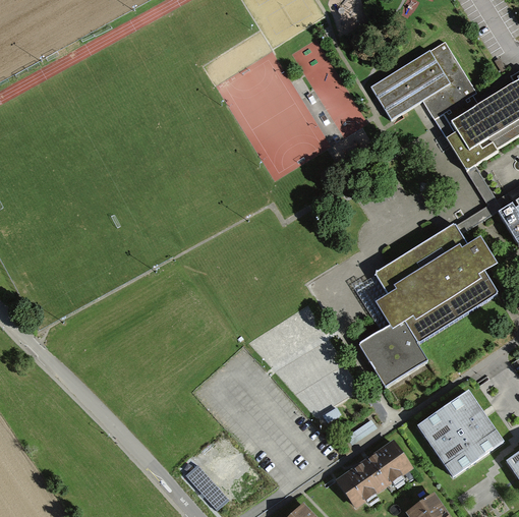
[(444,41),(369,88),(391,119),(421,100),(427,108),(449,142),(465,169),(474,164),(497,149),(496,148),(518,132),(518,69),(507,77),(510,82),(477,103),(472,96),(476,95),(444,41)]
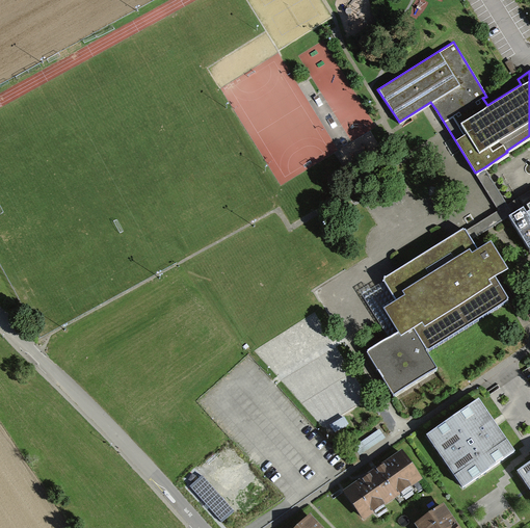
[(481,219),(465,230),(470,238),(491,226),(507,215),(522,206),(526,204),(529,201),(529,188),(506,204),(484,167),(475,173),(498,210),(481,219)]
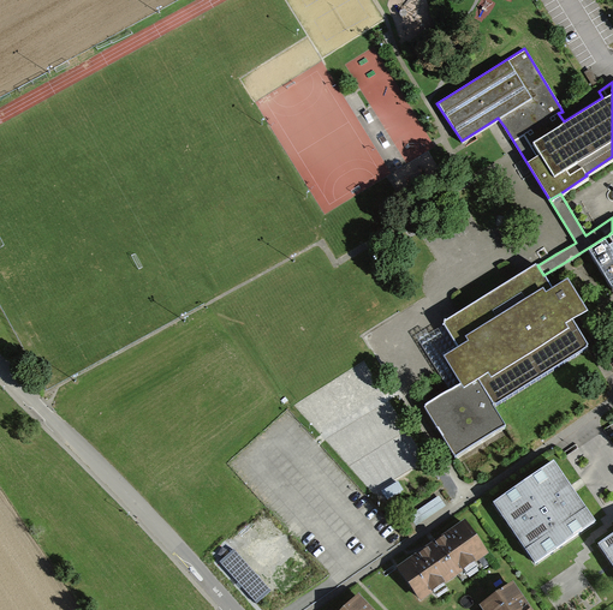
[(505,213),(494,211),(494,221),(505,222),(505,213)]
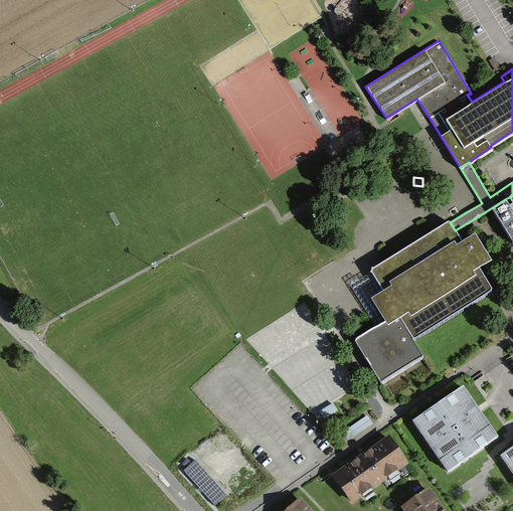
[(512,194),(509,197),(512,202),(508,204),(505,199),(491,208),(512,239),(512,238),(512,194)]
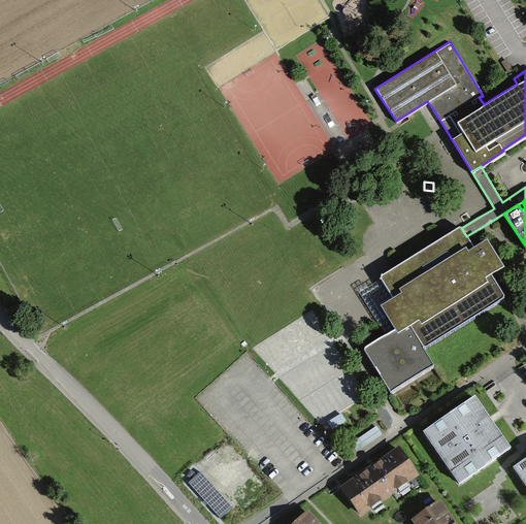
[(459,225),(379,275),(392,296),(380,304),(394,328),(388,331),(363,347),(390,389),(432,363),(422,347),(503,295),(490,273),(503,266),(486,238),(472,247),(466,236),(461,228),(459,225)]
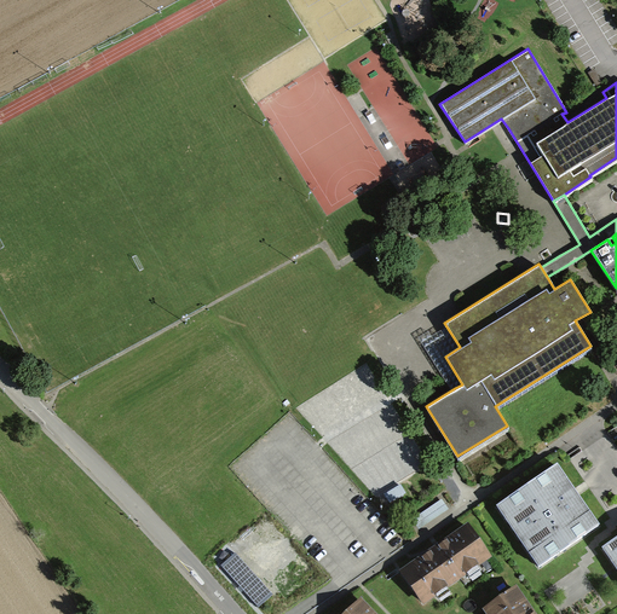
[(492,502),(535,562),(593,521),(551,461),(492,502)]
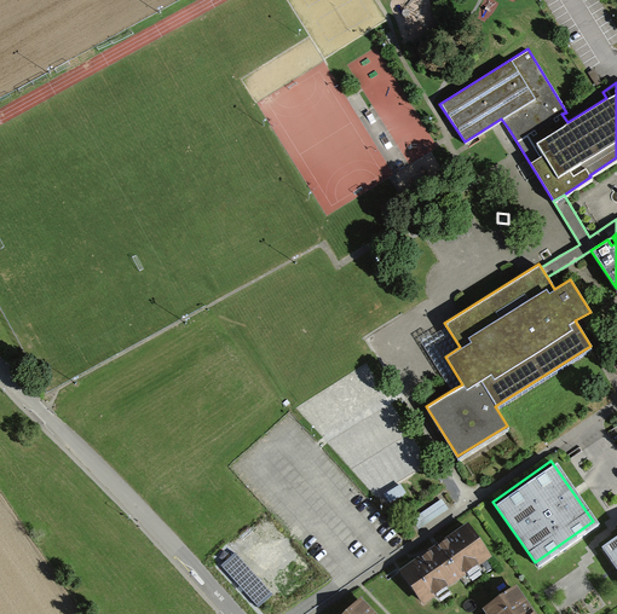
[(397,480),(381,490),(387,500),(404,490),(397,480)]
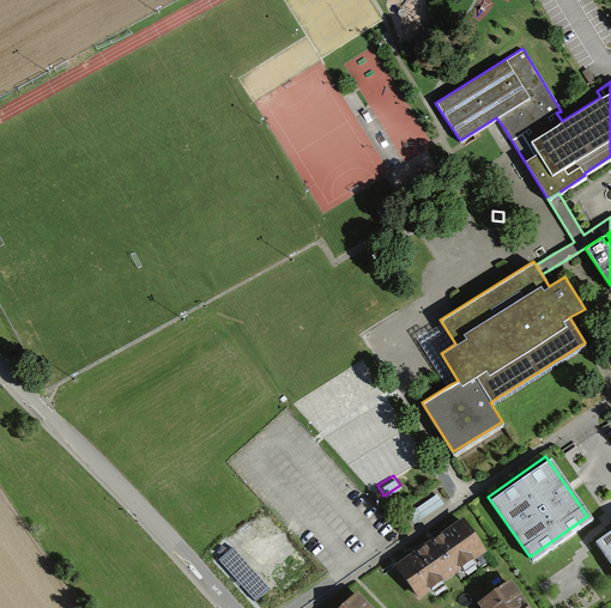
[(393,563),(413,593),(478,548),(458,518),(393,563)]
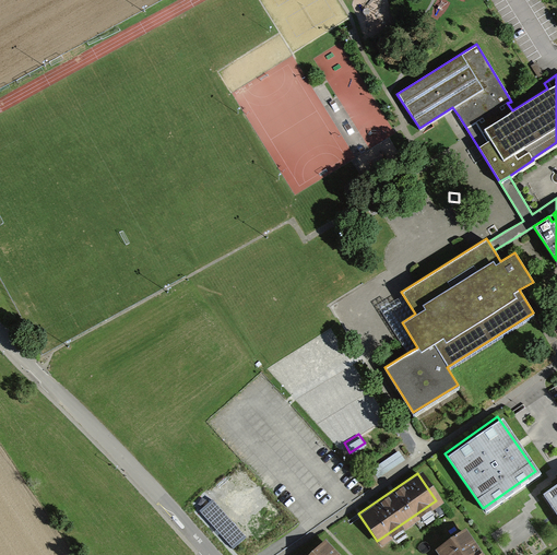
[(556,481),(540,493),(556,517),(556,481)]
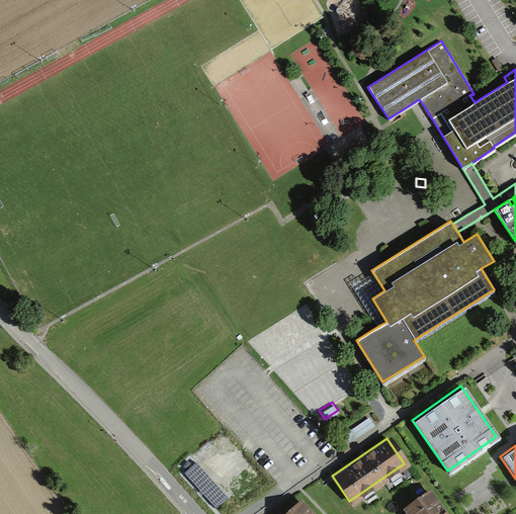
[(195,459),(183,469),(215,504),(227,494),(195,459)]
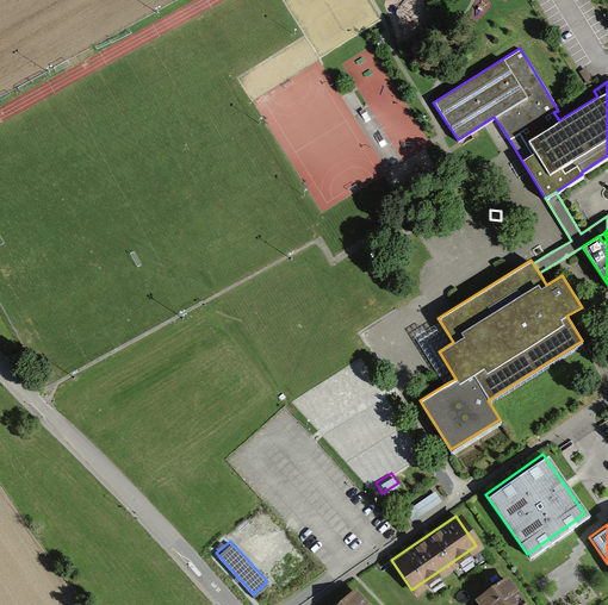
[(298,573),(284,549),(265,560),(279,584),(298,573)]
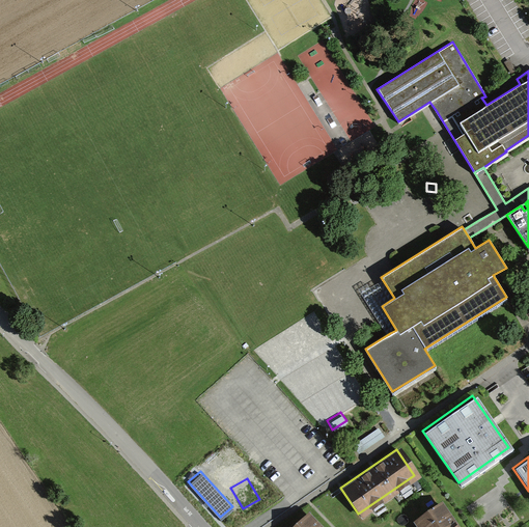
[(411,519),(417,526),(455,526),(437,500),(411,519)]
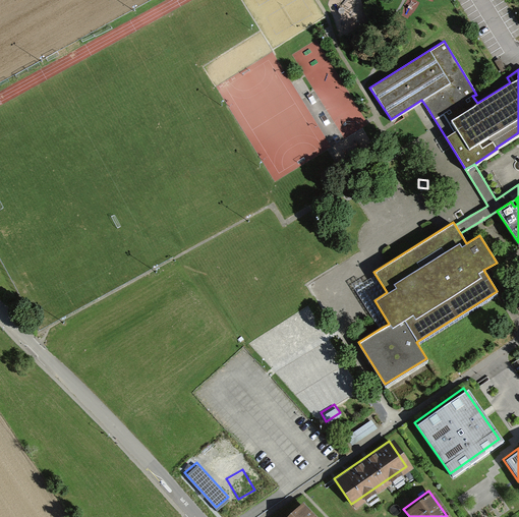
[(312,516),(299,503),(283,516),(312,516)]
